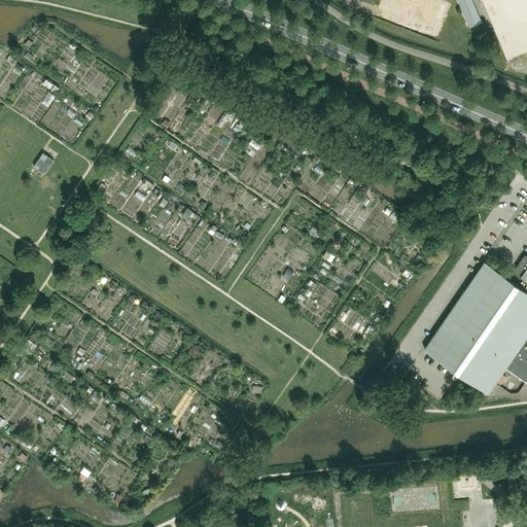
[(482,22),(471,0),(458,0),(469,27),(482,22)]
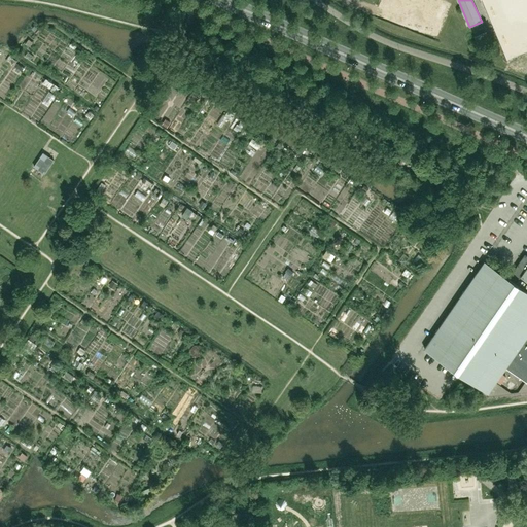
[(235,140),(246,128),(241,123),(230,135),(235,140)]
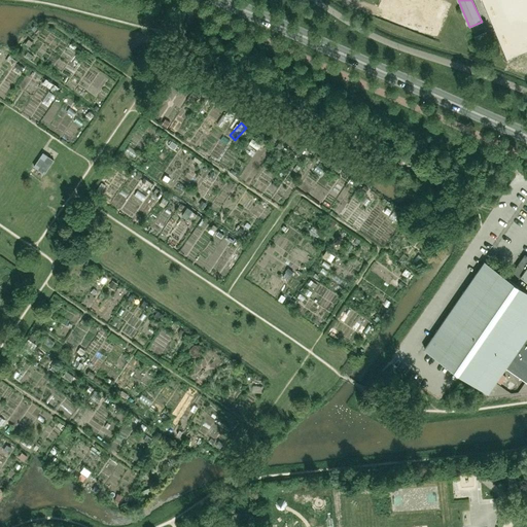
[(244,155),(254,160),(259,145),(250,141),(244,155)]
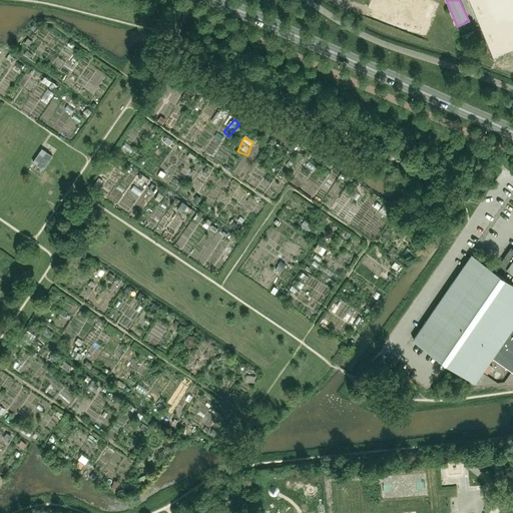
[(42,148),(33,161),(44,168),(52,154),(42,148)]
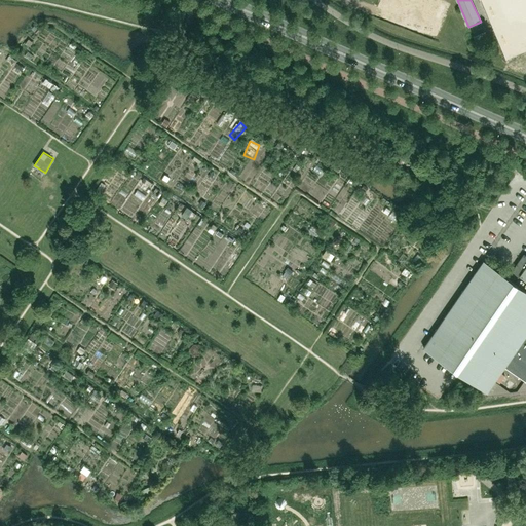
[(215,154),(212,158),(238,178),(246,166),(237,161),(235,164),(224,156),(222,159),(215,154)]
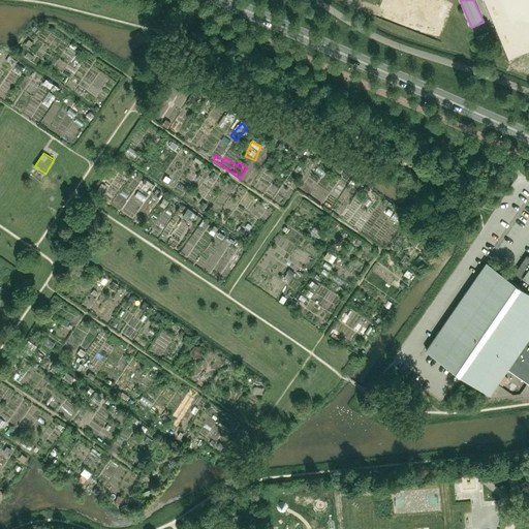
[(256,165),(263,167),(267,158),(259,156),(256,165)]
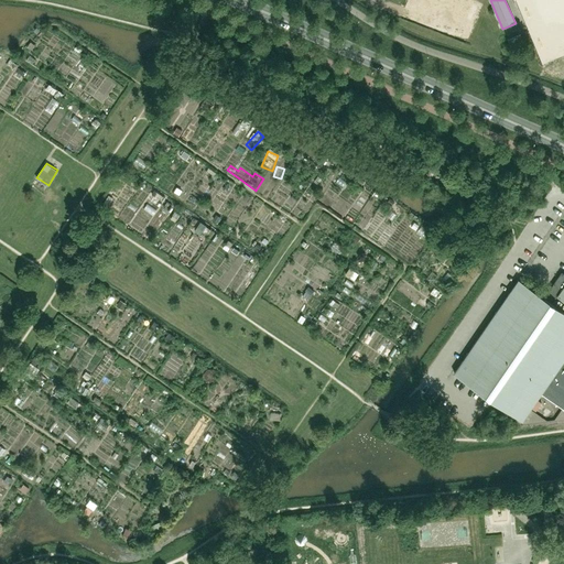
[(194,212),(198,207),(192,199),(187,204),(194,212)]
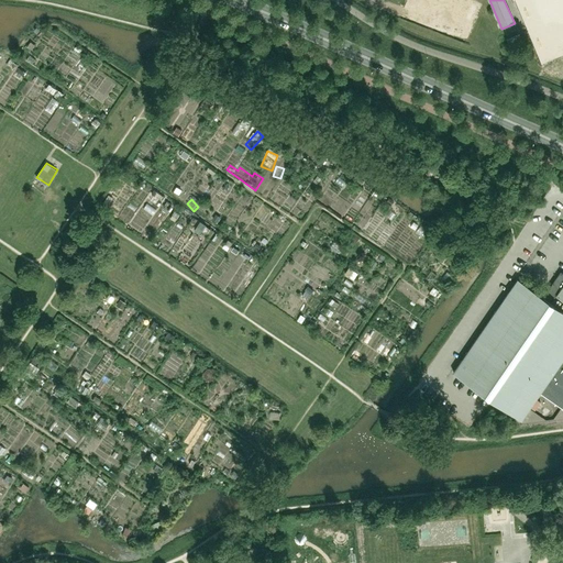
[(200,221),(198,225),(202,229),(201,230),(207,232),(210,228),(205,224),(200,221)]
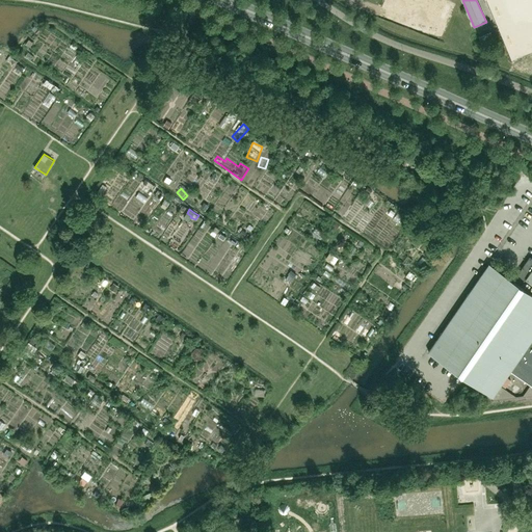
[(393,222),(400,225),(403,219),(396,215),(393,222)]
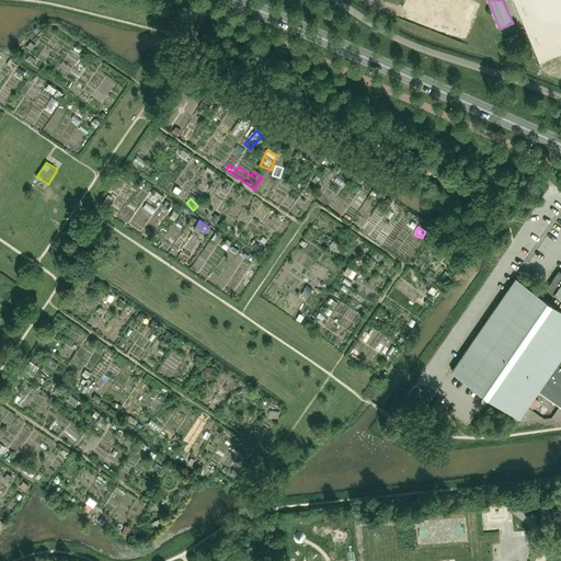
[(346,267),(342,275),(345,277),(342,283),(347,287),(356,275),(346,267)]
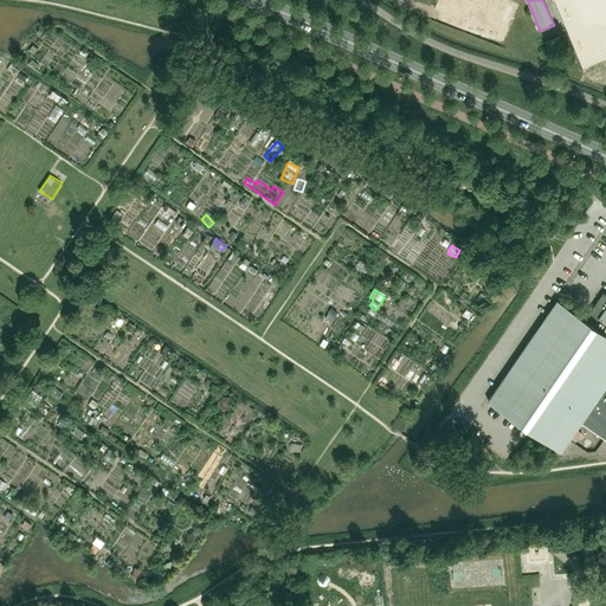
[(605,304),(598,300),(585,320),(558,301),(488,401),(561,451),(581,423),(605,438),(605,304)]
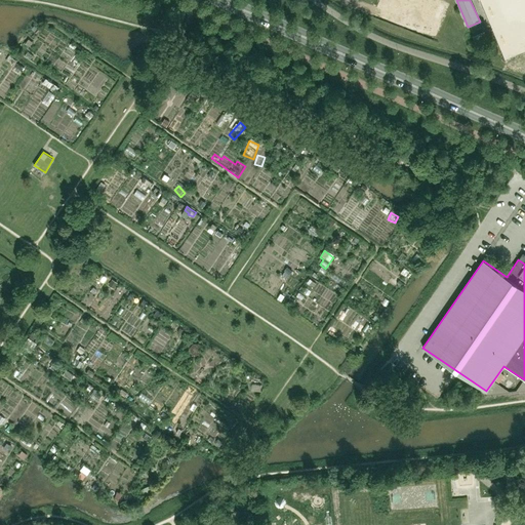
[(404,268),(400,273),(406,276),(409,271),(404,268)]
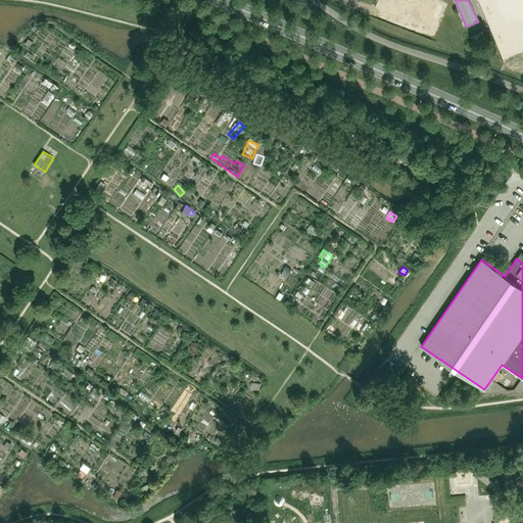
[(312,288),(314,284),(306,279),(304,283),(312,288)]
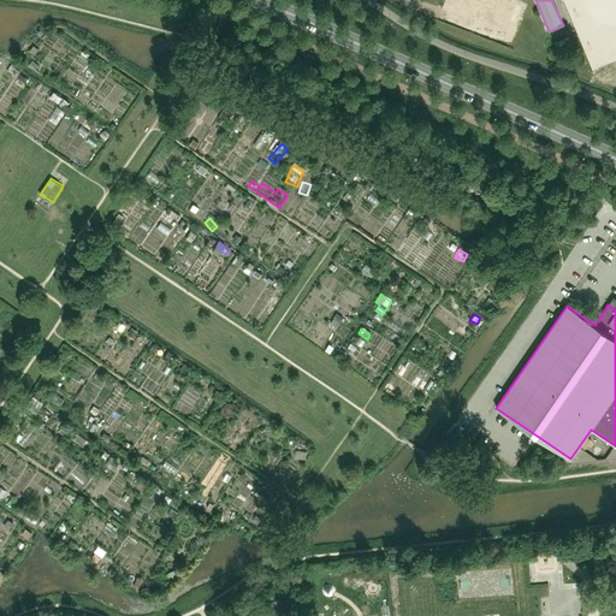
[(527,360),(542,335),(532,329),(516,354),(527,360)]
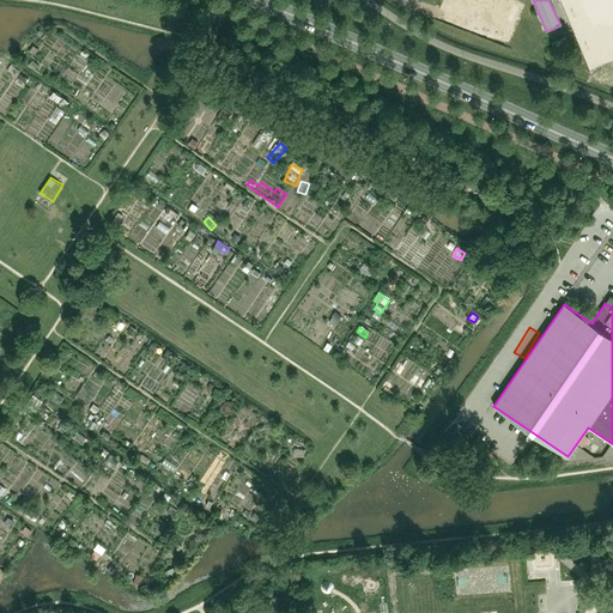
[(37,387),(32,394),(38,398),(43,390),(37,387)]
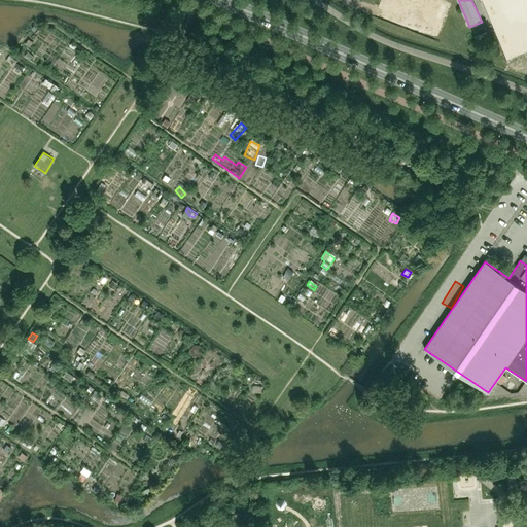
[(81,348),(89,349),(91,338),(83,337),(81,348)]
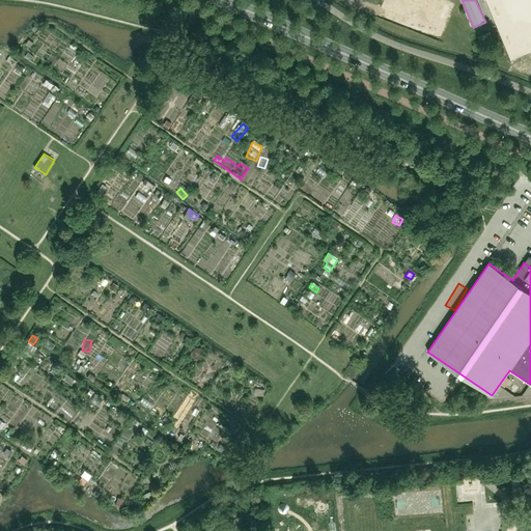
[(31,344),(28,350),(35,353),(37,348),(31,344)]
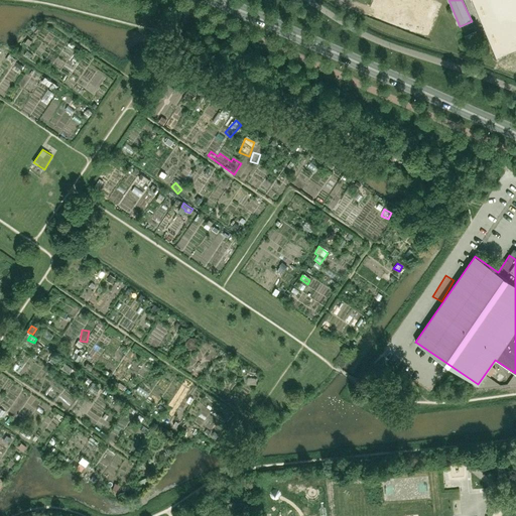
[(43,352),(40,357),(46,361),(49,356),(43,352)]
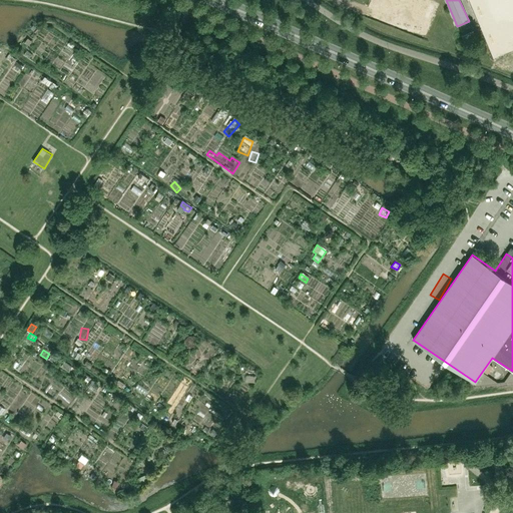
[(139,424),(143,419),(138,415),(134,420),(139,424)]
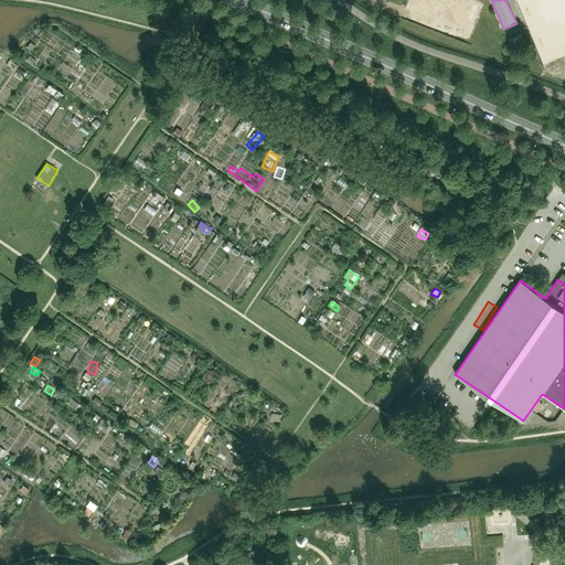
[(113,520),(109,524),(117,531),(121,526),(113,520)]
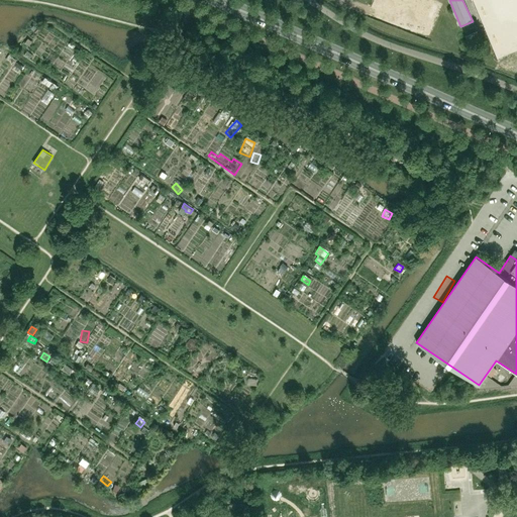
[(149,477),(139,482),(142,489),(152,484),(149,477)]
